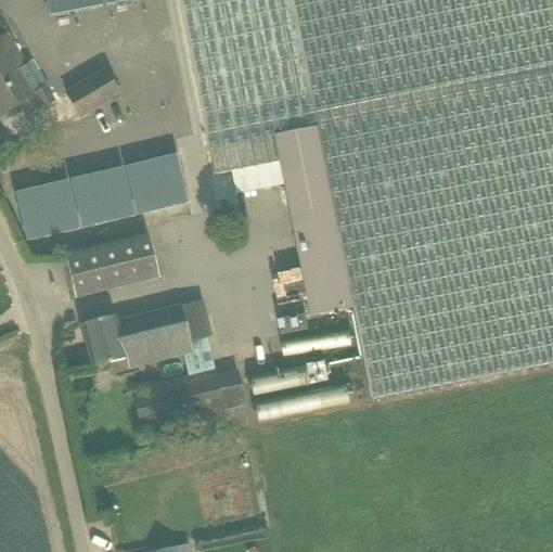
[(179,0),(213,172),(280,159),(274,133),(317,126),(352,306),(371,400),(552,363),(552,0),(179,0)]
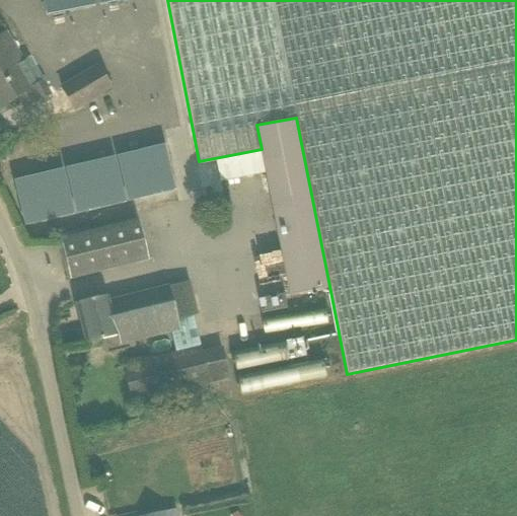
[(0,102),(15,93),(23,107),(49,92),(41,78),(26,87),(12,63),(20,59),(4,30),(0,32),(0,102)]
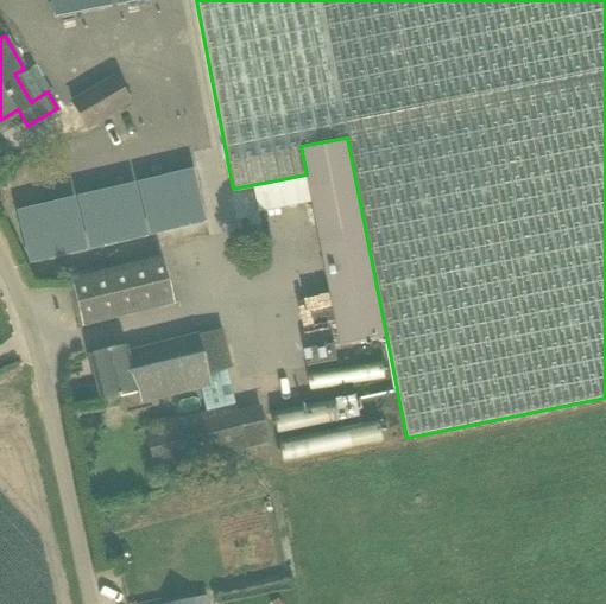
[(114,72),(69,99),(86,128),(132,102),(114,72)]
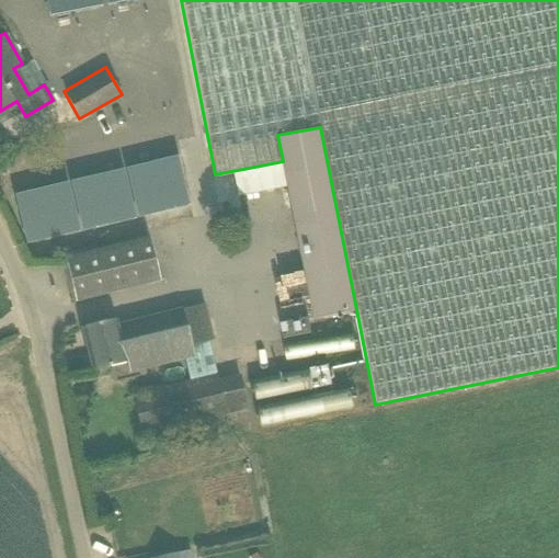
[(277,135),(283,161),(307,283),(309,294),(314,318),(356,309),(320,127),(277,135)]
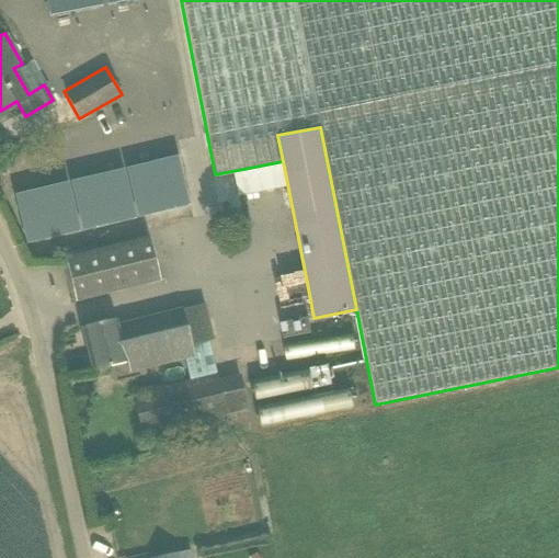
[(177,154),(125,167),(137,215),(189,203),(177,154)]
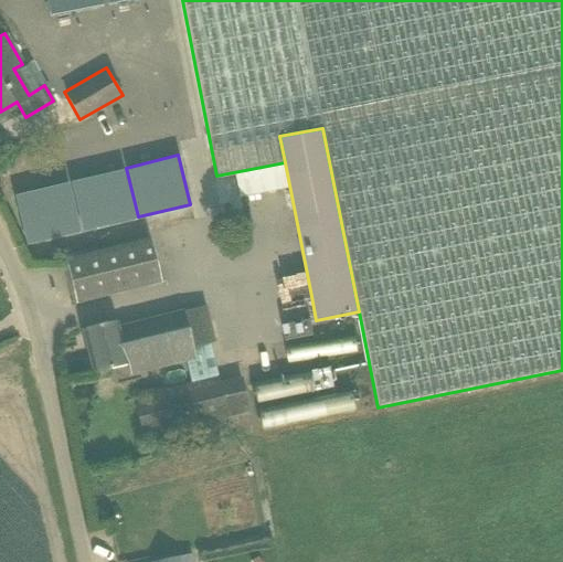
[(136,218),(124,168),(71,181),(82,230),(136,218)]
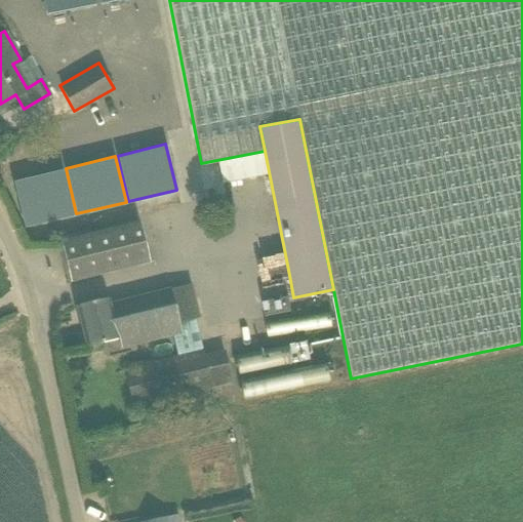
[(74,214),(63,168),(13,181),(24,226),(74,214)]
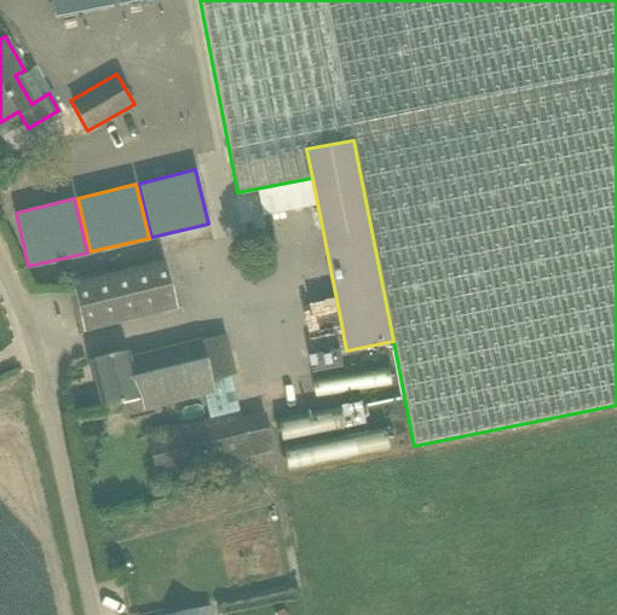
[(78,274),(85,325),(182,309),(173,259),(78,274)]
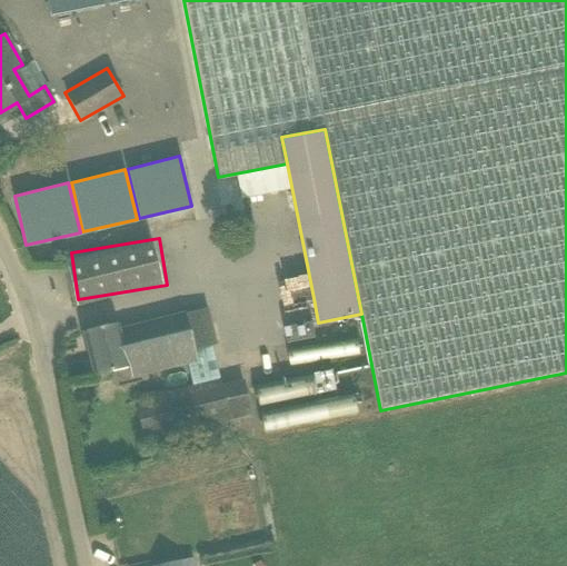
[(292,303),(314,298),(311,287),(290,291),(292,303)]
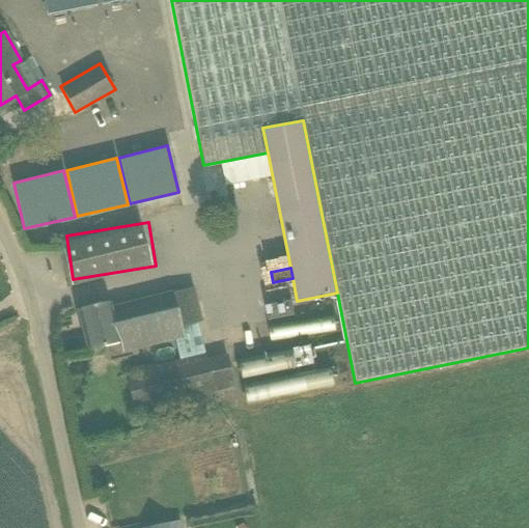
[(179,335),(169,292),(109,306),(107,301),(76,308),(85,349),(118,340),(116,335),(131,332),(135,346),(179,335)]
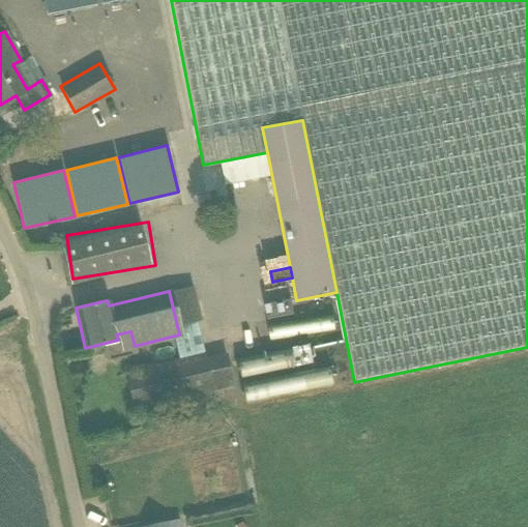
[(292,313),(290,298),(263,303),(266,318),(292,313)]
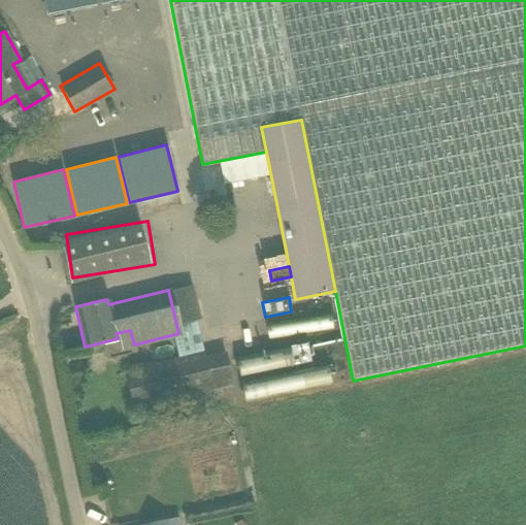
[(224,350),(203,355),(202,351),(123,370),(131,406),(232,382),(224,350)]
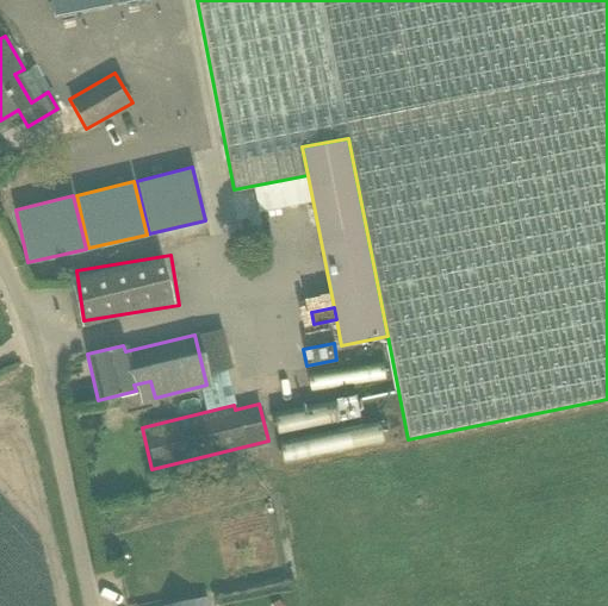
[(345,423),(343,406),(272,410),(273,428),(345,423)]
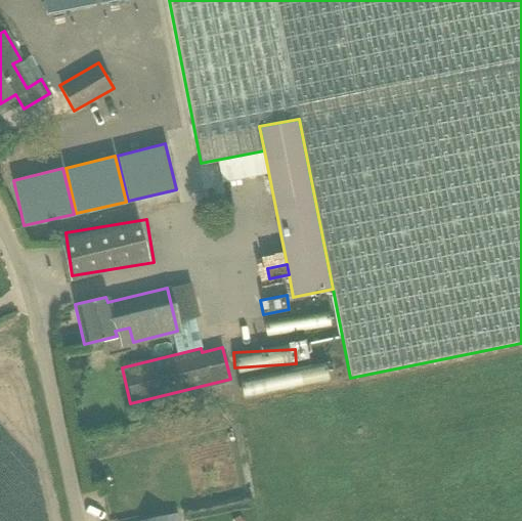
[(266,377),(242,380),(243,390),(334,379),(332,362),(266,371),(266,377)]
